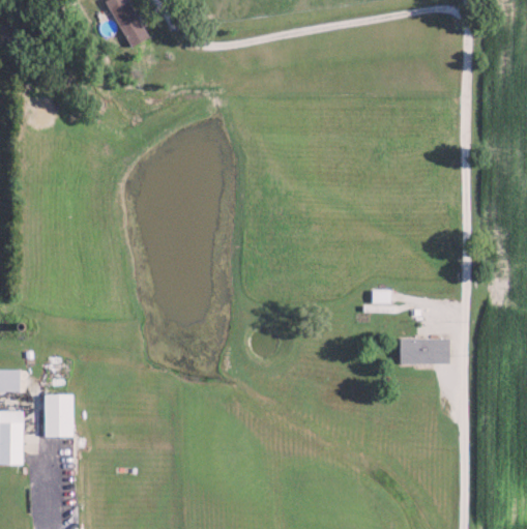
[(130,48),(148,38),(127,0),(106,0),(105,1),(130,48)]
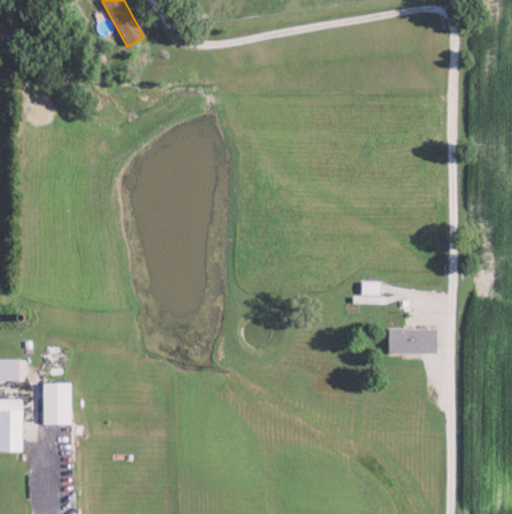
[(438,330),(389,328),(388,352),(437,354),(438,330)]
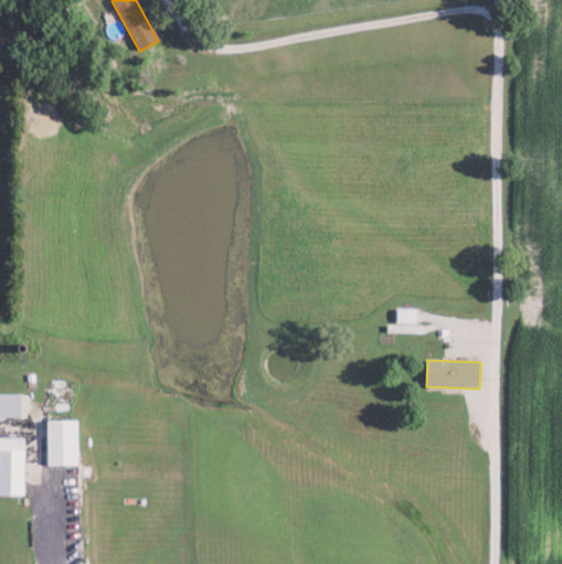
[(0,417),(22,417),(22,394),(0,394),(0,417)]
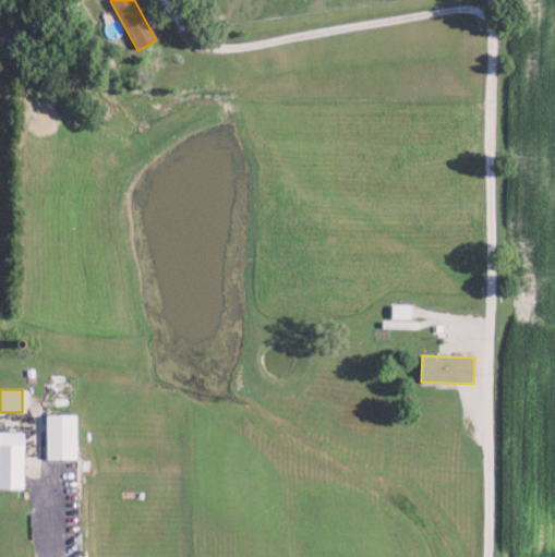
[(79,415),(47,415),(47,460),(79,460),(79,415)]
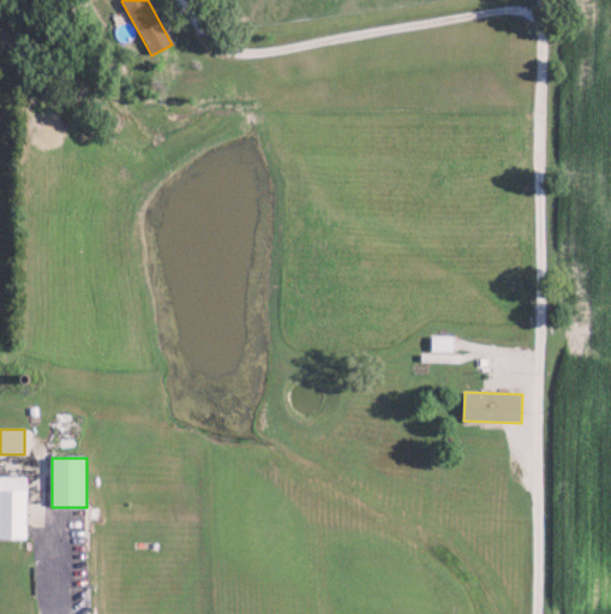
[(27,540),(27,477),(0,476),(0,540),(27,540)]
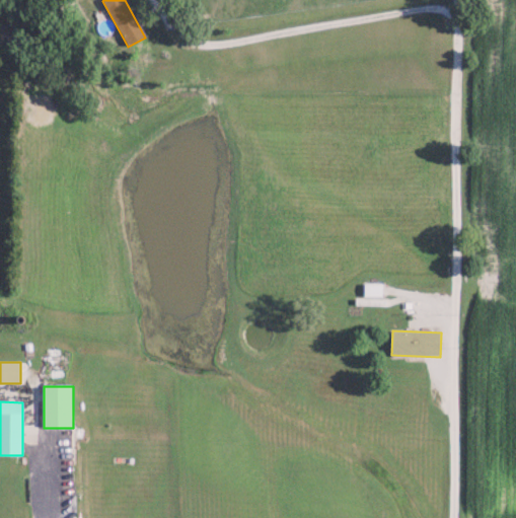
All buildings are outlined.
